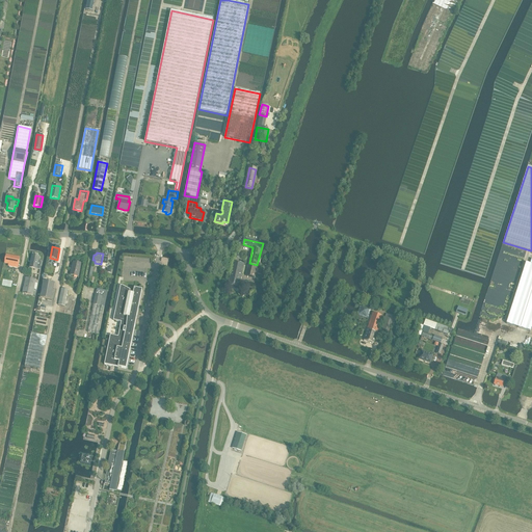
[(103,254),(101,264),(106,265),(107,266),(108,266),(109,265),(109,264),(108,263),(107,263),(109,255),(103,254)]
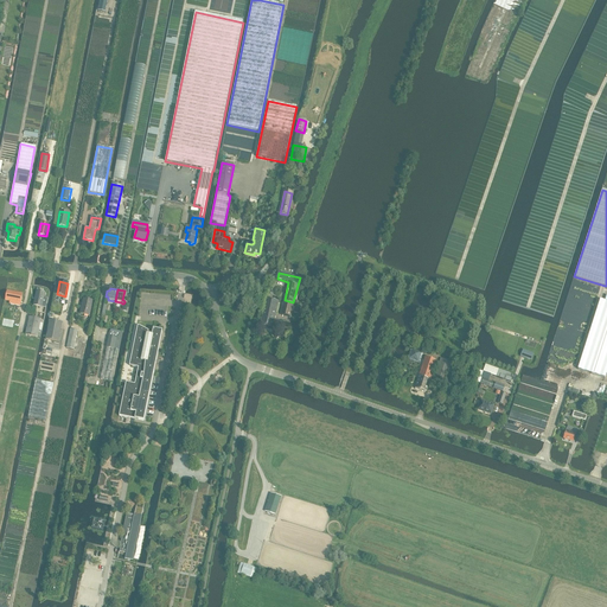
[(7,292),(6,300),(20,304),(23,295),(7,292)]
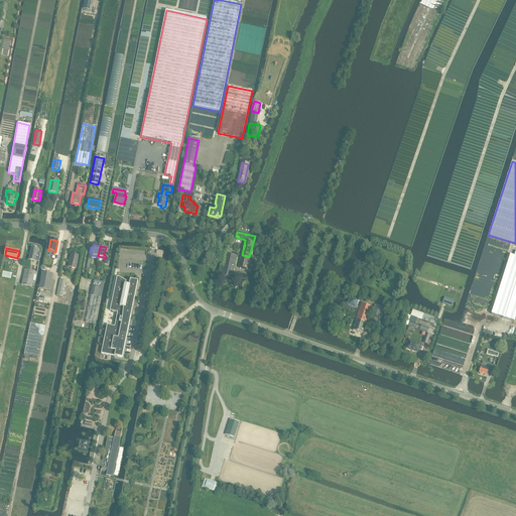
[(28,260),(35,261),(35,262),(39,262),(40,254),(37,253),(38,249),(30,248),(28,260)]
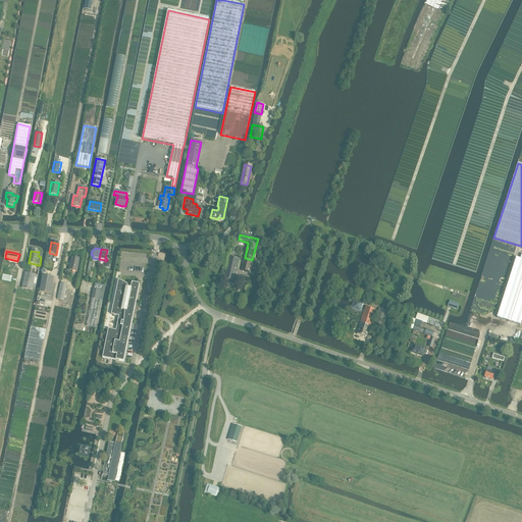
[(80,259),(71,257),(68,270),(76,271),(80,259)]
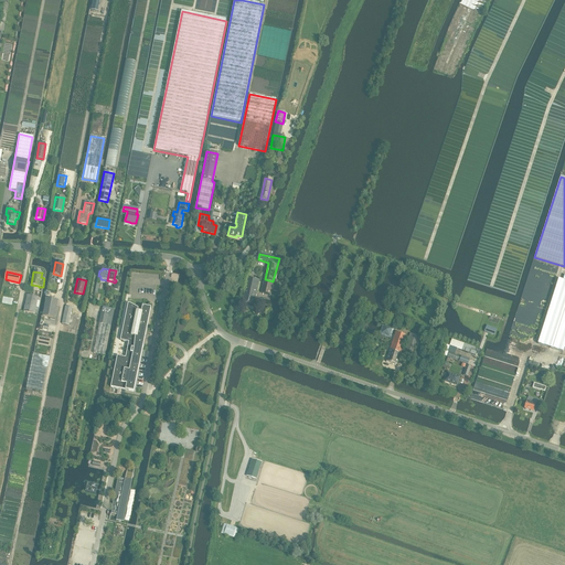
[(242,304),(254,306),(259,280),(247,278),(242,304)]
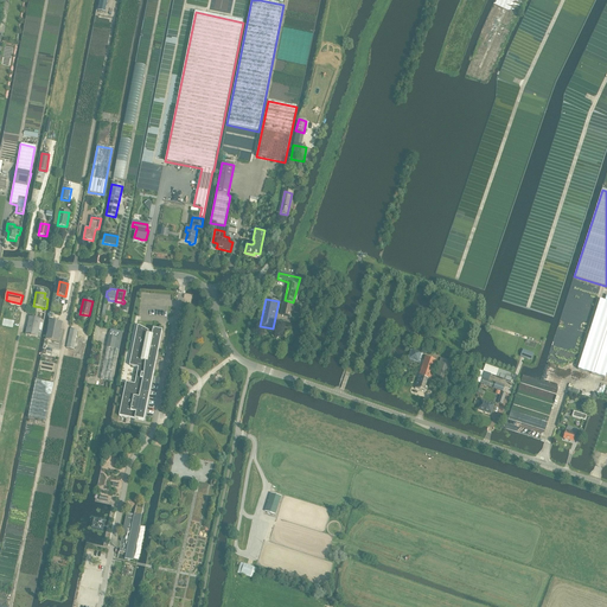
[(606,301),(600,300),(577,370),(605,378),(606,370),(606,301)]
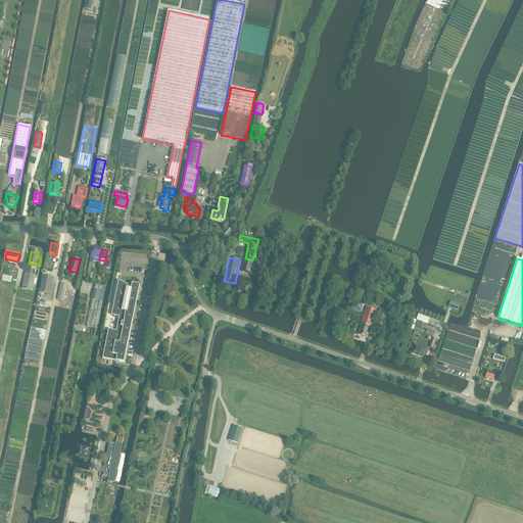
[(250,273),(252,263),(244,262),(242,271),(250,273)]
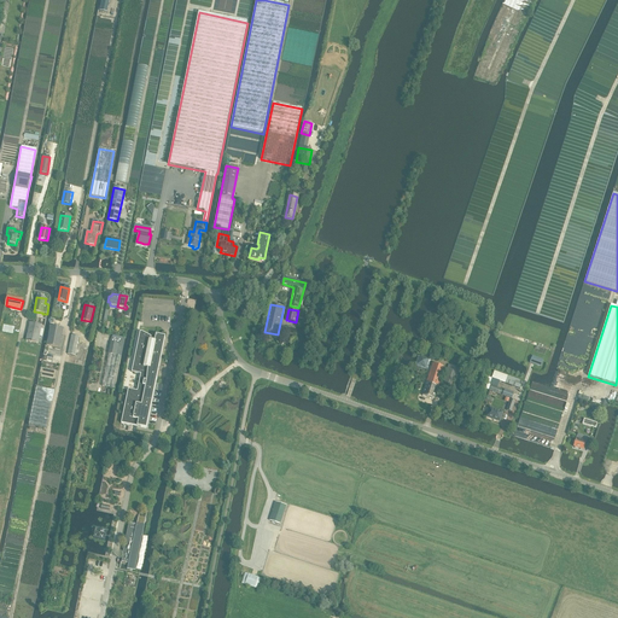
[(30,324),(27,340),(39,343),(41,344),(44,330),(41,330),(41,325),(30,324)]
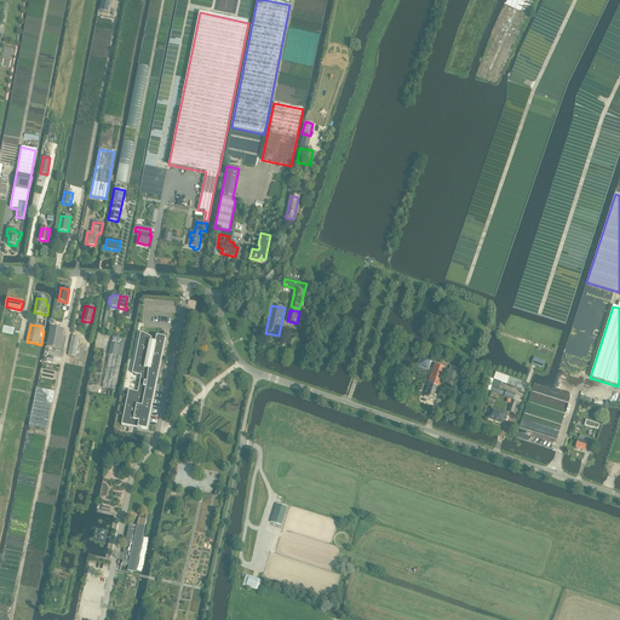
[(50,327),(46,346),(59,349),(63,331),(50,327)]
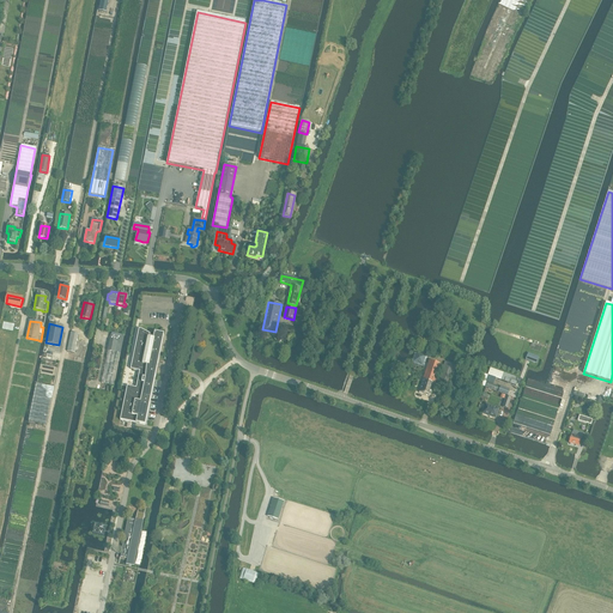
[(145,425),(150,402),(158,362),(163,334),(155,333),(153,337),(150,335),(150,334),(141,331),(139,329),(131,370),(139,371),(135,388),(127,387),(120,420),(145,425)]
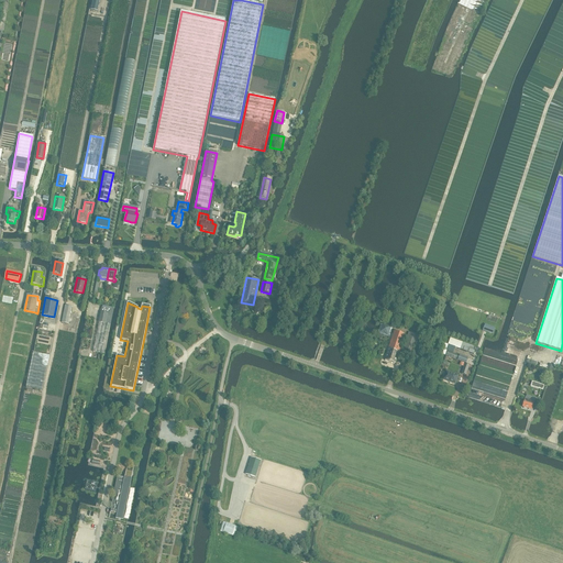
[(65,306),(62,322),(68,324),(72,307),(65,306)]
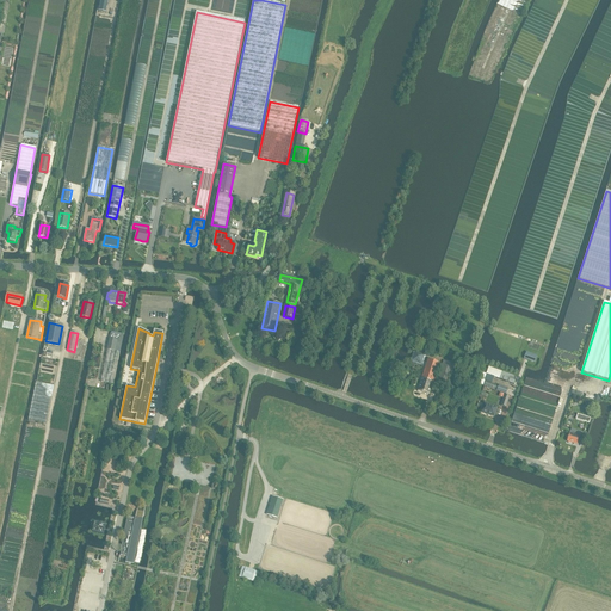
[(118,352),(115,351),(116,344),(121,345),(122,338),(110,335),(100,382),(112,384),(118,352)]
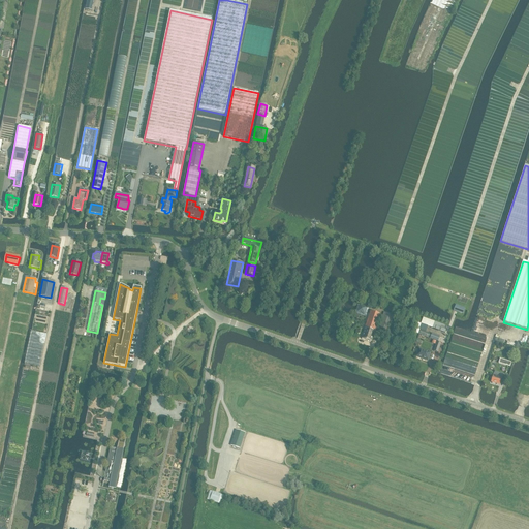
[(359,304),(355,313),(365,316),(368,307),(359,304)]
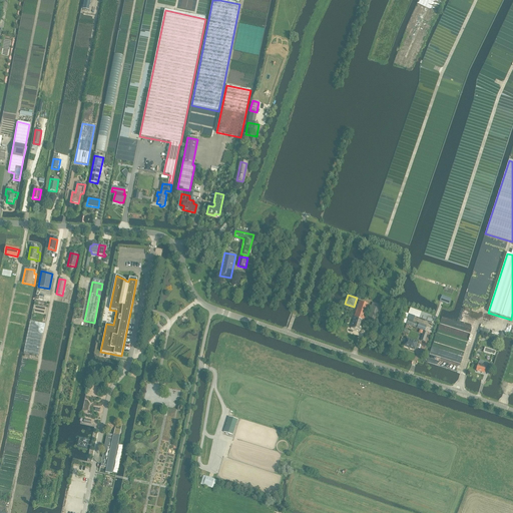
[(442,296),(440,302),(449,305),(451,300),(442,296)]
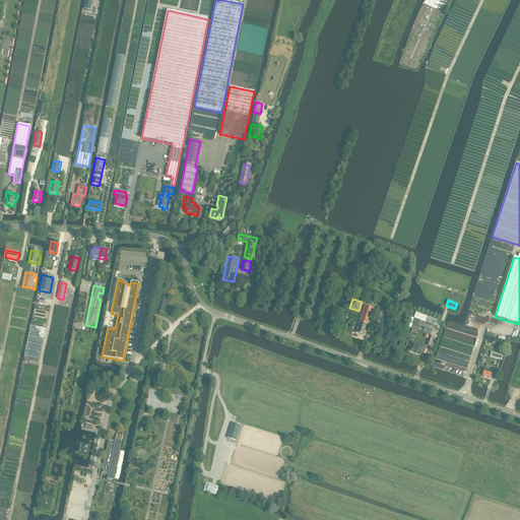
[(364,307),(354,333),(365,336),(374,310),(364,307)]
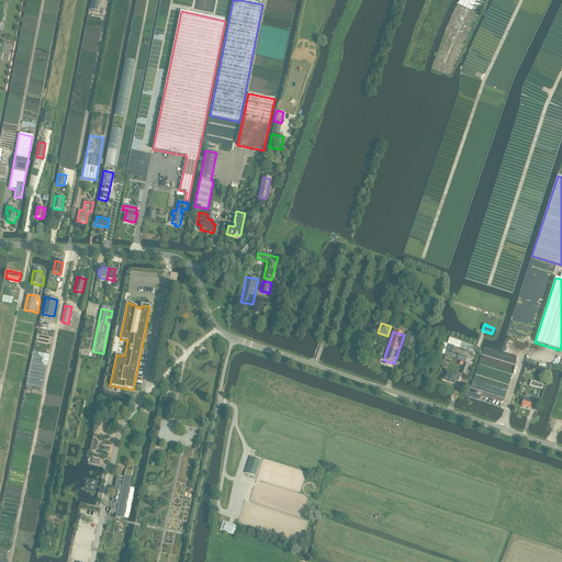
[(400,355),(409,358),(417,336),(407,333),(400,355)]
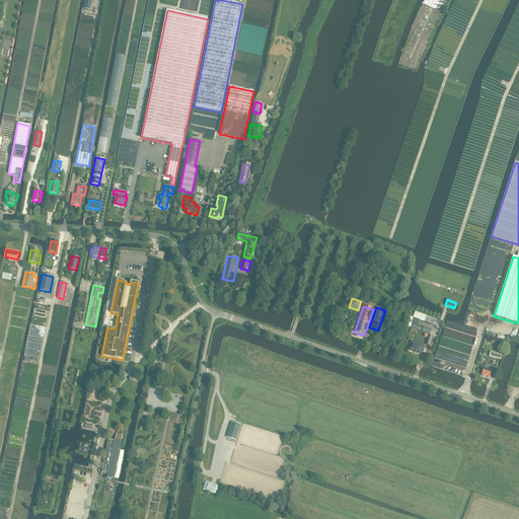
[(409,316),(405,326),(410,327),(414,318),(437,326),(439,321),(427,316),(415,312),(413,317),(409,316)]
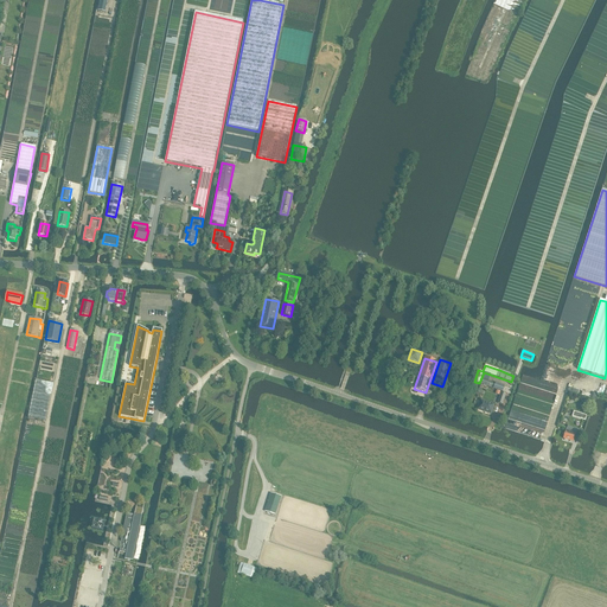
[(451,395),(457,396),(458,393),(457,393),(461,372),(454,370),(451,381),(454,382),(451,395)]
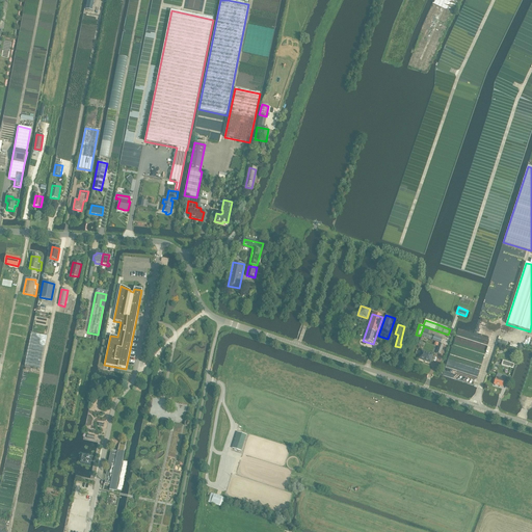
[(420,340),(427,343),(428,339),(434,342),(440,344),(442,339),(423,333),(421,337),(420,340)]
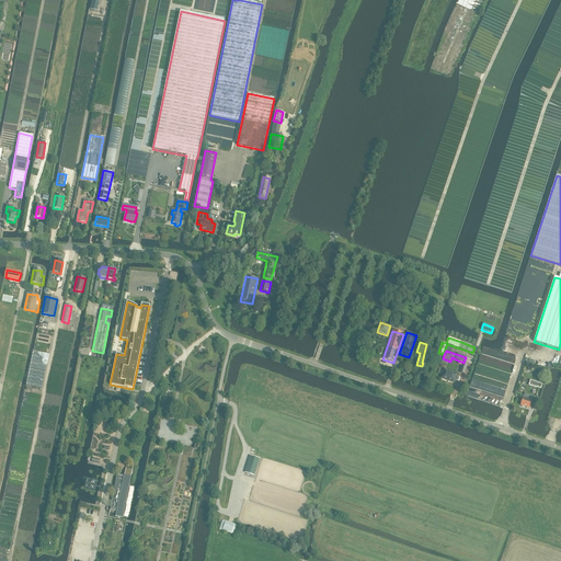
[(49,355),(34,352),(33,352),(32,361),(26,387),(43,390),(49,355)]
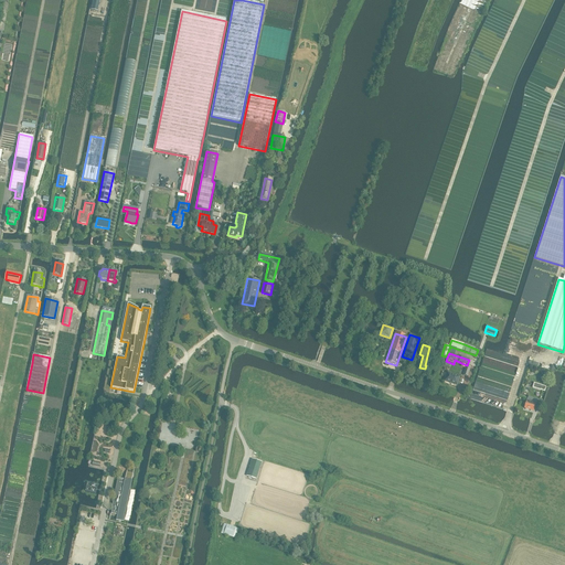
[(455,375),(447,373),(445,382),(457,385),(460,376),(455,375)]
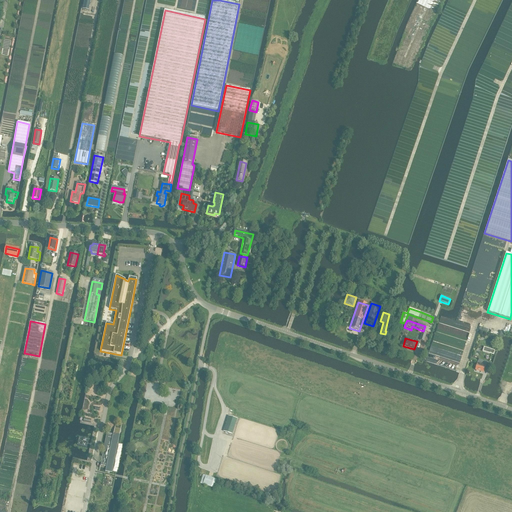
[(474,360),(472,369),(476,370),(476,371),(479,372),(480,371),(484,372),(485,368),(489,369),(491,363),(486,362),(486,364),(474,360)]
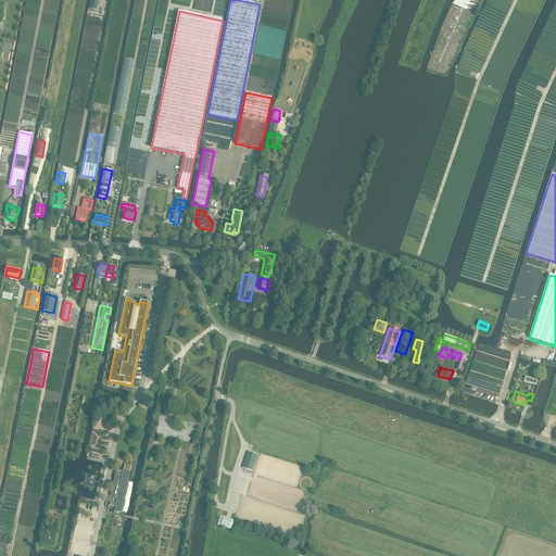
[(243,469),(251,471),(256,455),(249,453),(243,469)]
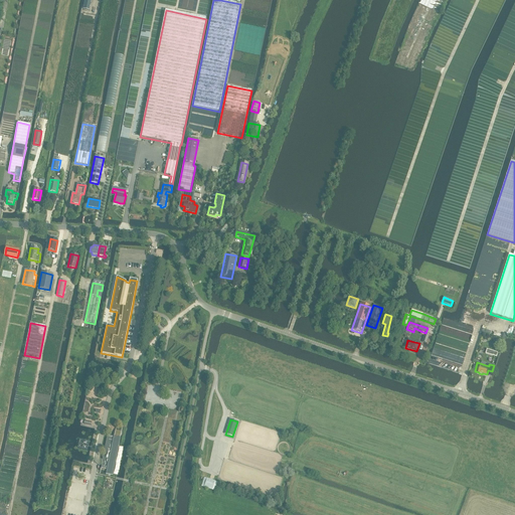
[(108,437),(101,471),(107,472),(113,473),(122,432),(121,432),(116,431),(114,438),(108,437)]
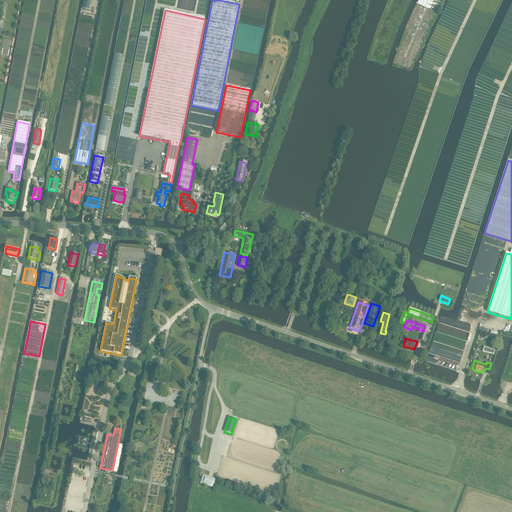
[(205,476),(203,484),(215,488),(218,480),(205,476)]
